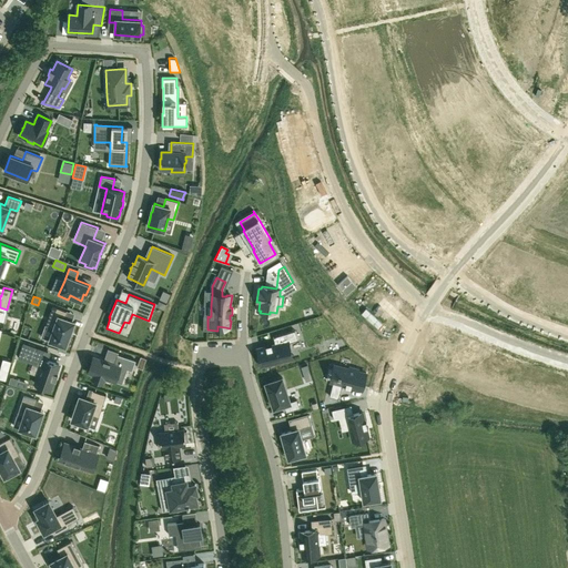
[(52,306),(46,325),(54,328),(50,340),(66,346),(69,337),(71,331),(74,322),(64,318),(67,311),(52,306)]
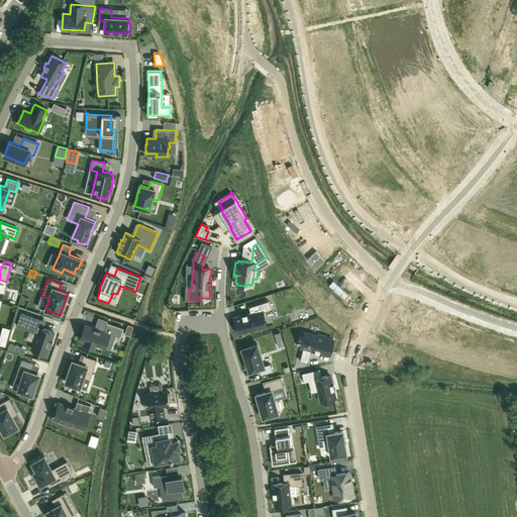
[(242,316),(234,317),(237,333),(261,328),(260,321),(265,320),(263,312),(272,309),(269,301),(249,307),(249,305),(248,306),(248,307),(250,314),(247,314),(247,313),(246,313),(246,315),(243,315),(242,314),(242,316)]
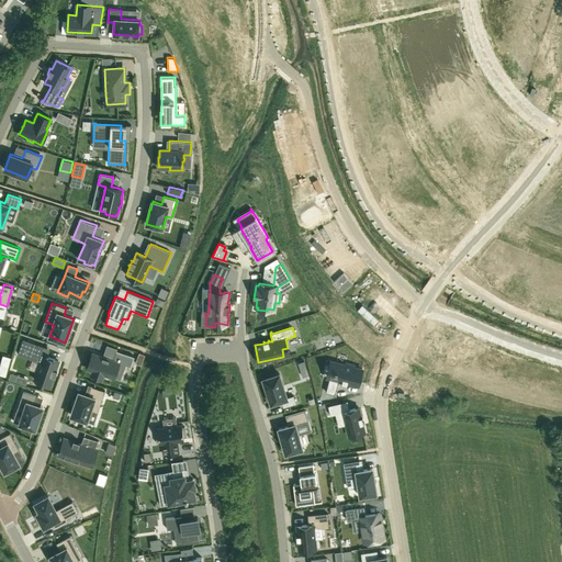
[(23,339),(21,348),(33,352),(32,356),(42,359),(40,364),(35,374),(36,374),(34,380),(40,382),(49,385),(53,375),(56,369),(58,361),(46,357),(44,356),(46,348),(23,339)]
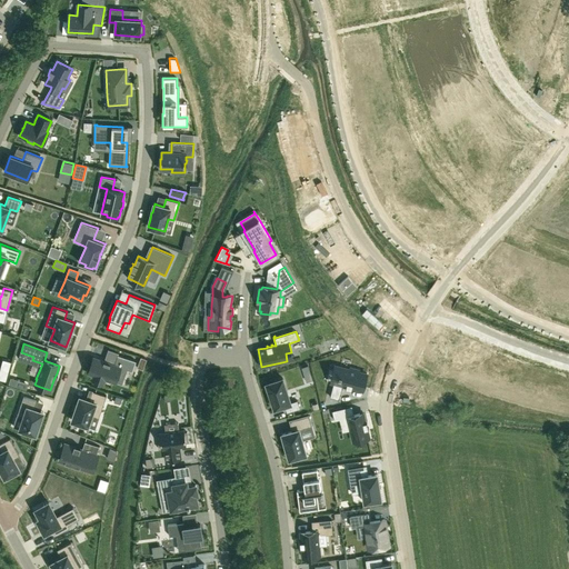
[(89,370),(89,372),(95,375),(93,379),(103,382),(105,379),(115,382),(118,375),(120,376),(122,368),(128,370),(132,371),(136,361),(118,355),(113,365),(105,361),(95,357),(89,370)]
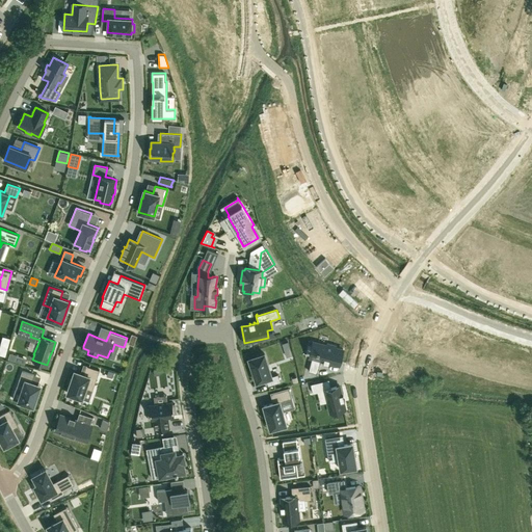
[(131,334),(128,343),(133,345),(137,336),(131,334)]
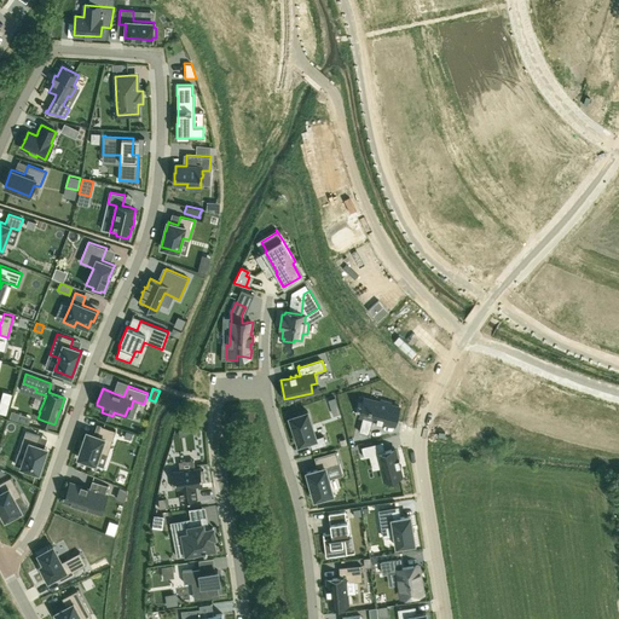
[(363,416),(359,432),(369,434),(372,420),(394,424),(399,406),(389,404),(391,403),(381,400),(380,401),(372,400),(370,408),(369,406),(369,410),(369,411),(368,417),(363,416)]
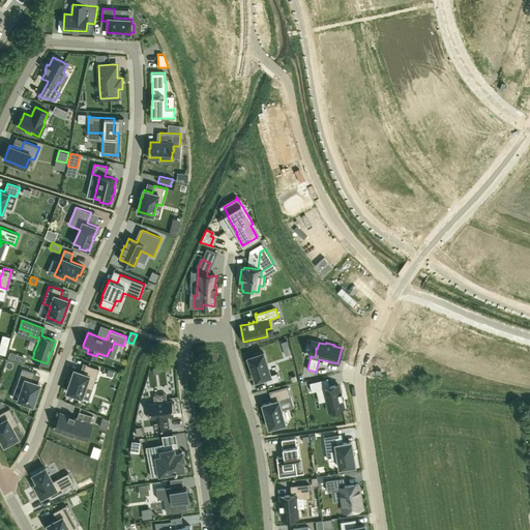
[(263,352),(247,357),(256,381),(265,378),(267,384),(280,380),(276,373),(270,375),(263,352)]
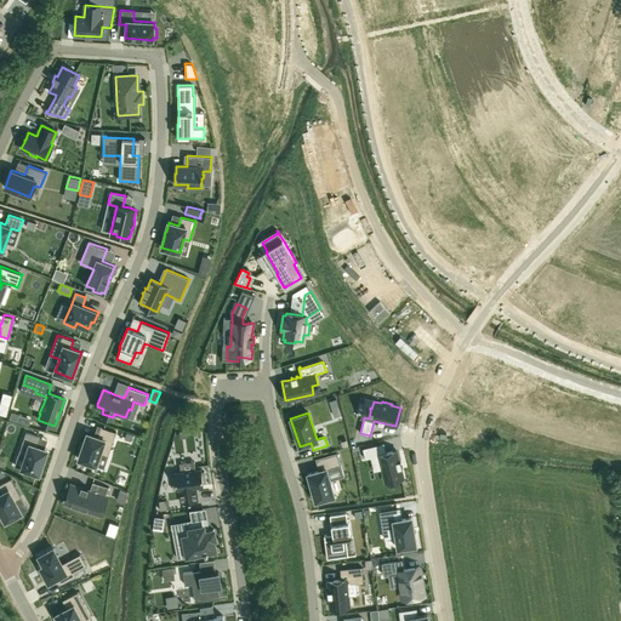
[(81,451),(79,459),(96,465),(100,453),(108,455),(117,432),(101,427),(97,437),(87,433),(85,442),(84,442),(81,450),(81,451)]
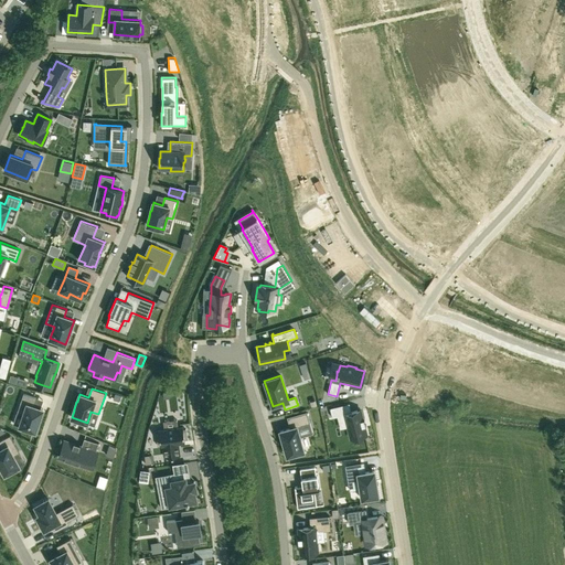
[(43,409),(33,406),(36,398),(23,394),(17,413),(23,415),(20,426),(35,432),(39,423),(41,416),(43,409)]
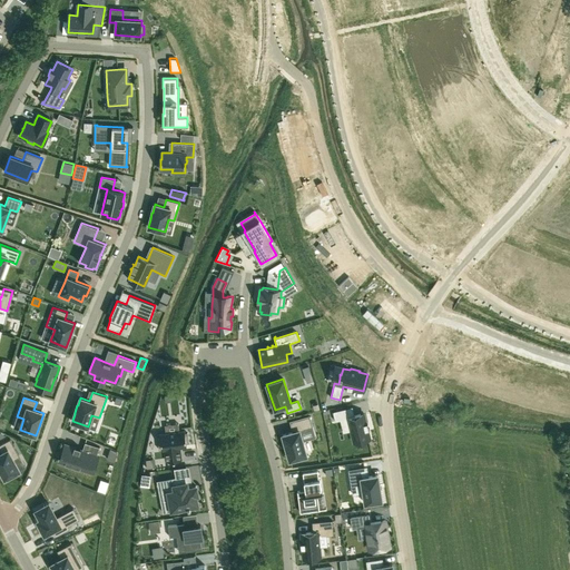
[(350,408),(333,412),(335,422),(340,421),(347,419),(351,431),(354,442),(370,439),(367,430),(366,422),(364,413),(355,415),(352,416),(350,408)]
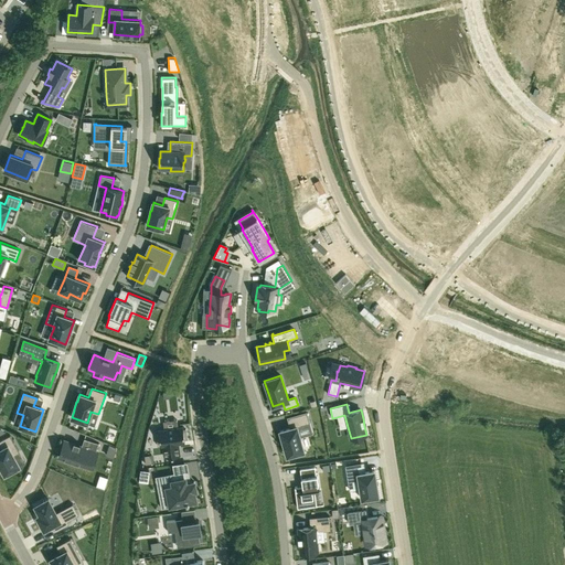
[(290,428),(280,432),(283,440),(285,447),(287,456),(304,451),(297,427),(310,424),(307,413),(287,417),(290,428)]
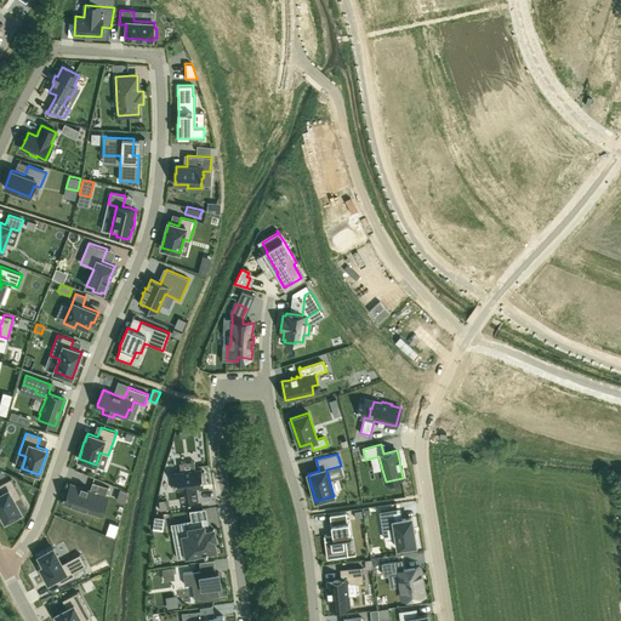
[(181,472),(171,473),(174,490),(180,489),(182,502),(198,501),(197,491),(195,486),(204,486),(203,483),(206,483),(204,472),(201,472),(201,469),(191,471),(181,472)]
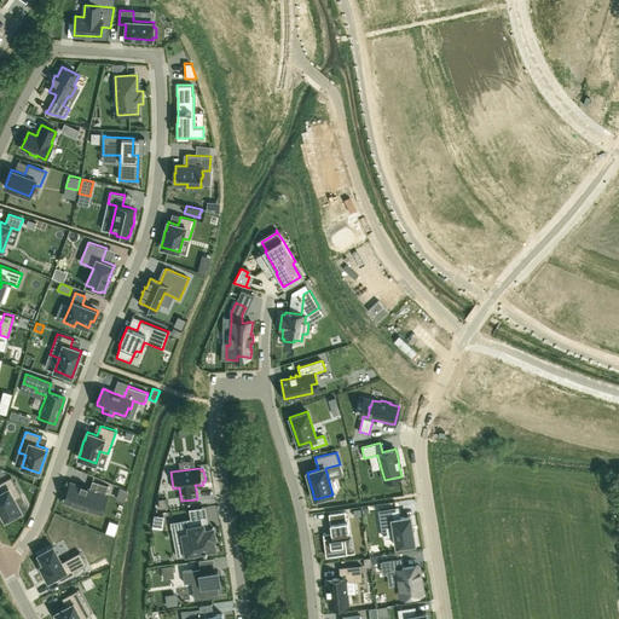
[(0,487),(3,492),(0,492),(0,509),(0,510),(4,518),(19,508),(15,498),(21,495),(11,476),(0,482),(0,487)]
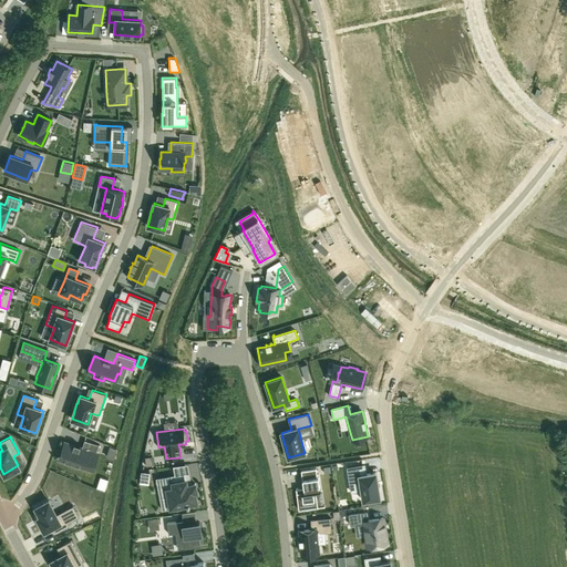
[(60,459),(85,467),(90,451),(96,453),(99,444),(84,440),(82,449),(64,443),(60,459)]
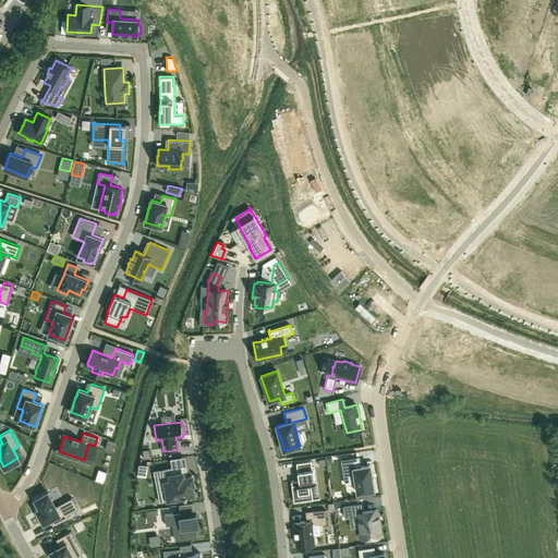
[(108,440),(105,449),(112,451),(114,444),(108,440)]
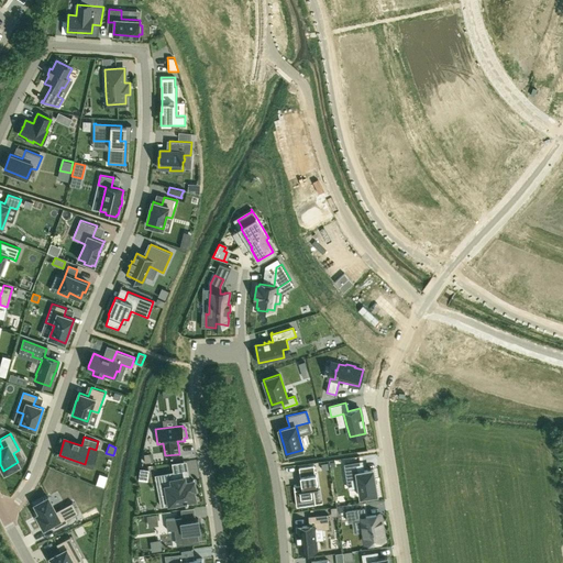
[(361,462),(344,464),(348,481),(357,478),(359,487),(361,497),(377,495),(375,484),(375,477),(374,477),(373,470),(362,471),(361,462)]
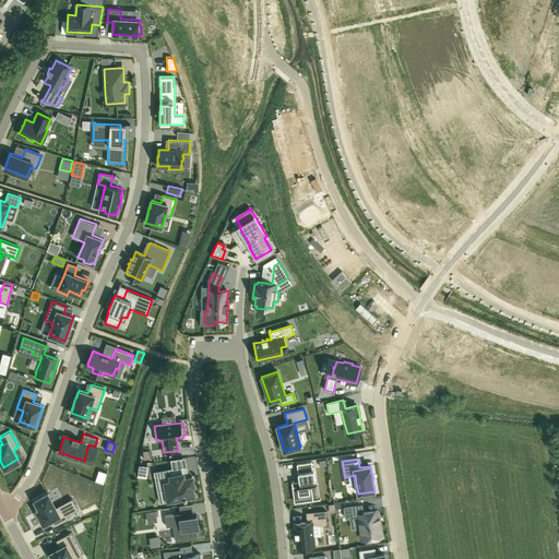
[(311,485),(314,484),(314,479),(316,479),(313,471),(312,471),(311,462),(297,464),(300,485),(292,486),(295,503),(313,500),(311,485)]
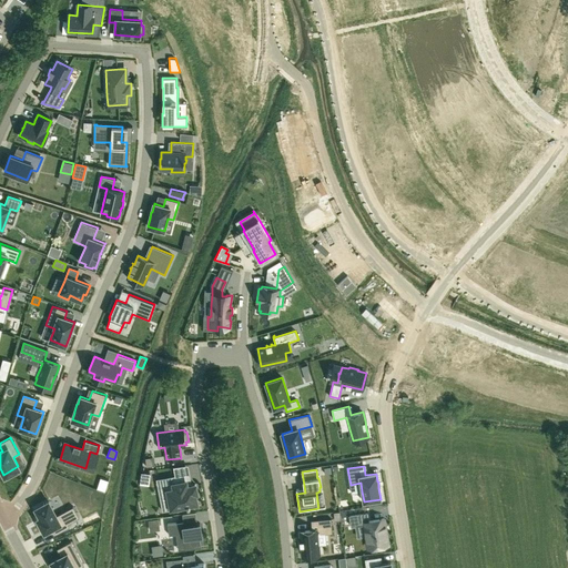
[(141,473),(140,484),(148,485),(150,474),(141,473)]
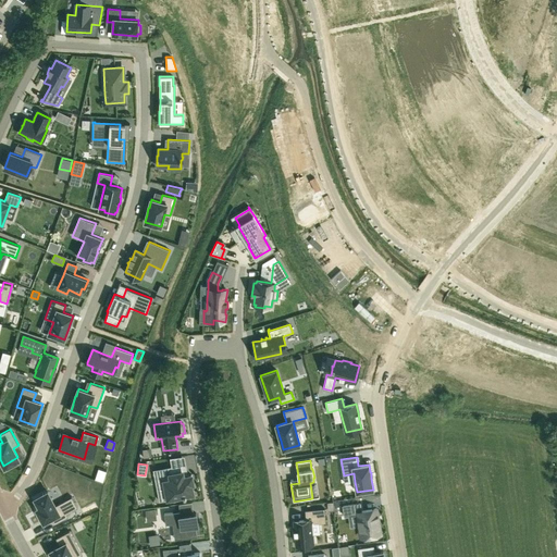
[(172,466),(153,470),(155,479),(163,478),(168,498),(184,495),(184,496),(186,496),(186,495),(194,493),(192,484),(193,483),(192,474),(184,477),(183,471),(173,473),(172,466)]
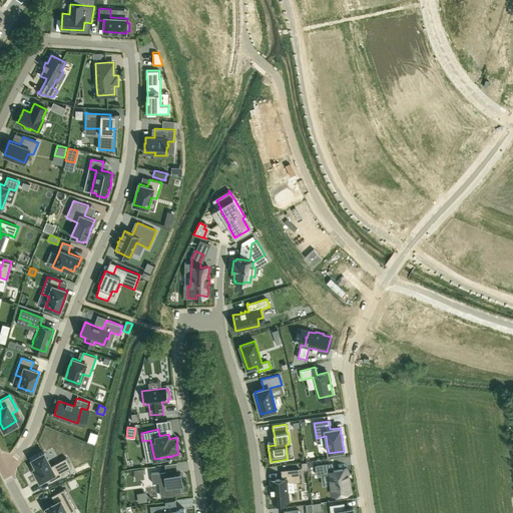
[(35,474),(36,474),(40,481),(47,477),(50,482),(63,476),(61,473),(71,467),(66,457),(51,466),(44,453),(42,453),(39,455),(32,459),(36,467),(33,469),(35,474)]
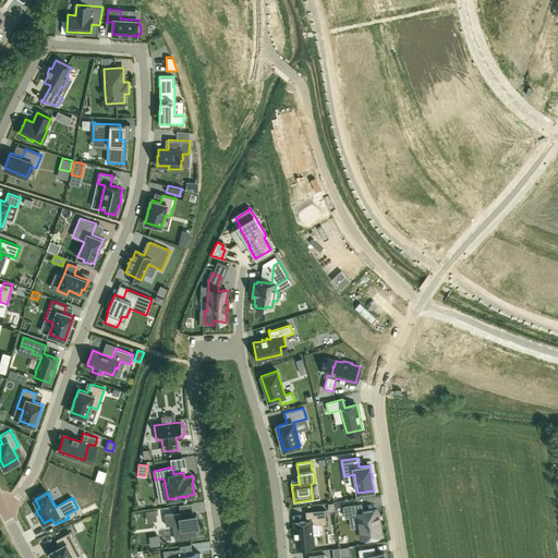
[(361,505),(343,507),(346,518),(358,516),(362,538),(381,535),(377,509),(362,512),(361,505)]
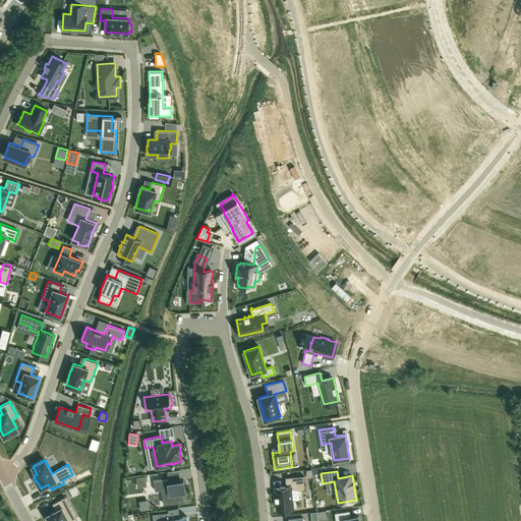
[(286,486),(275,487),(277,511),(293,509),(292,500),(291,489),(304,488),(303,475),(285,477),(286,486)]
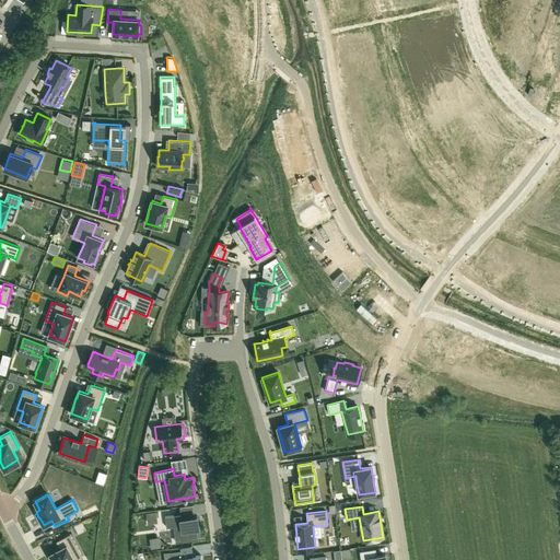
[(165,516),(166,527),(177,526),(178,535),(182,535),(183,541),(191,540),(190,538),(198,537),(197,528),(199,528),(197,516),(189,517),(188,513),(165,516)]
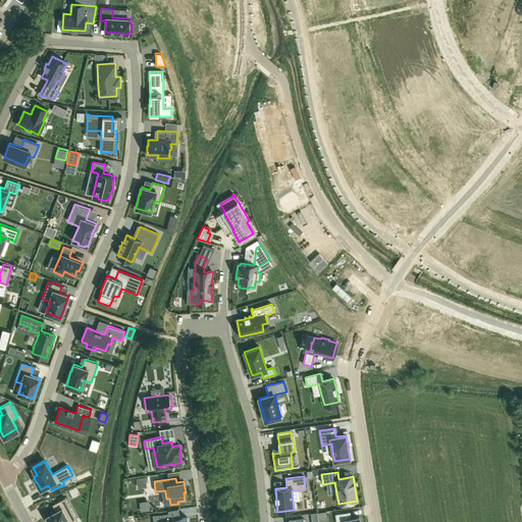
[(56,512),(47,517),(49,521),(70,521),(76,519),(65,498),(52,505),(56,512)]
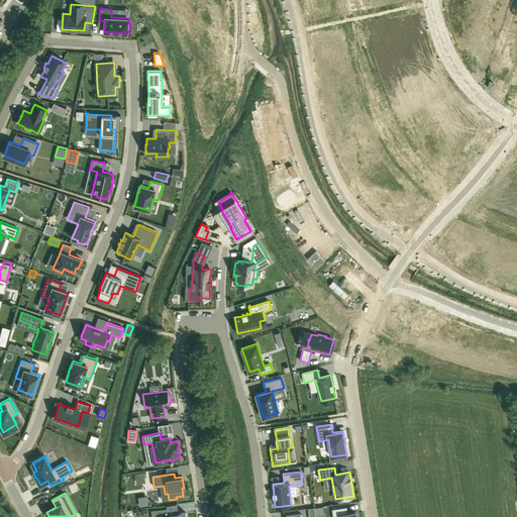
[(316,516),(319,516),(324,516),(323,507),(316,508),(316,516)]
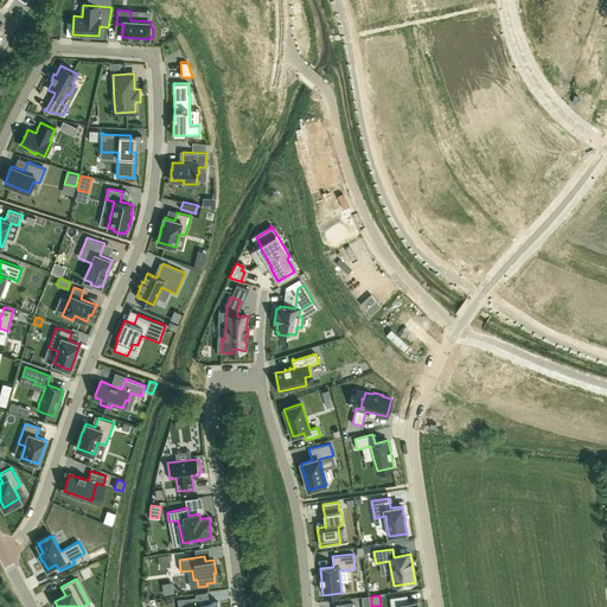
[(407,595),(390,598),(391,606),(400,605),(400,606),(419,606),(417,601),(408,602),(407,595)]
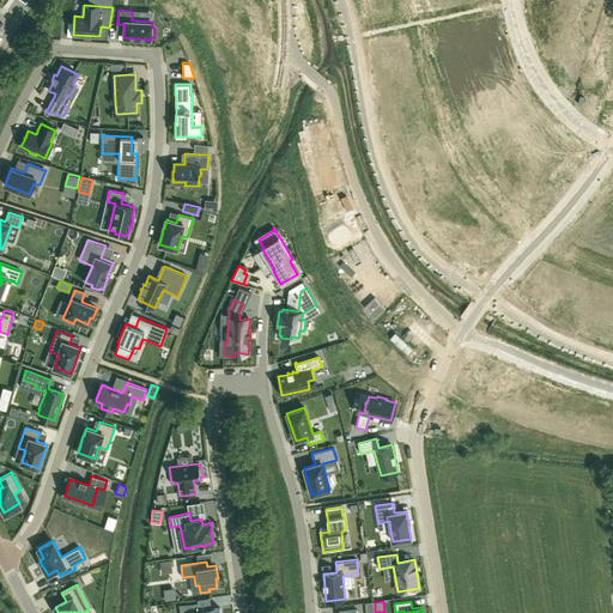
[(199,602),(180,605),(180,612),(220,612),(220,608),(199,611),(199,602)]
